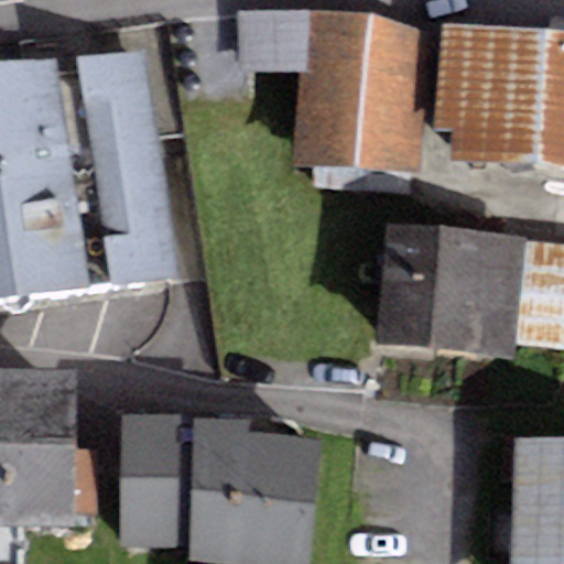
[(306,73),(310,11),(238,14),(239,74),(297,72),(306,73)]
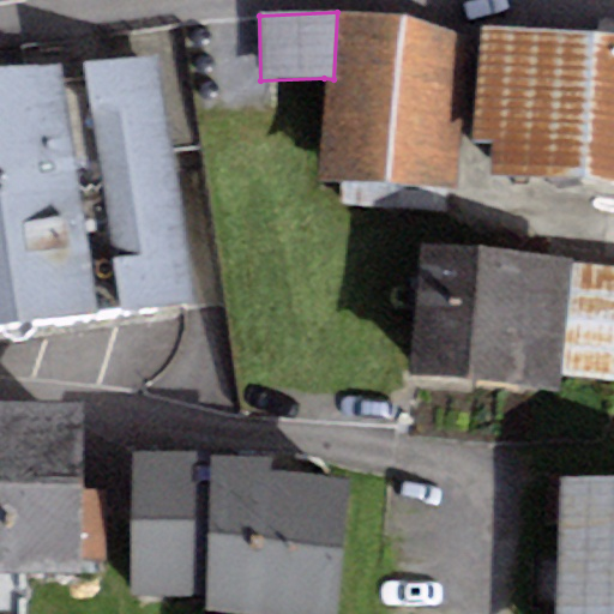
[(476,31),(337,12),(333,79),(324,78),(320,182),(455,188),(476,31)]
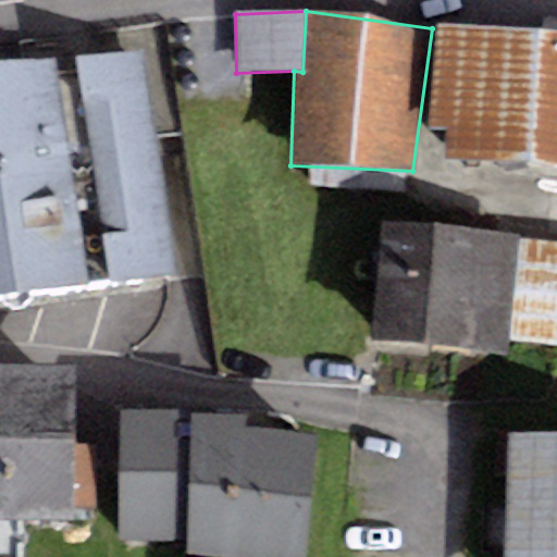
[(22,65),(0,67),(0,181),(161,162),(158,135),(180,133),(165,24),(19,42),(22,65)]
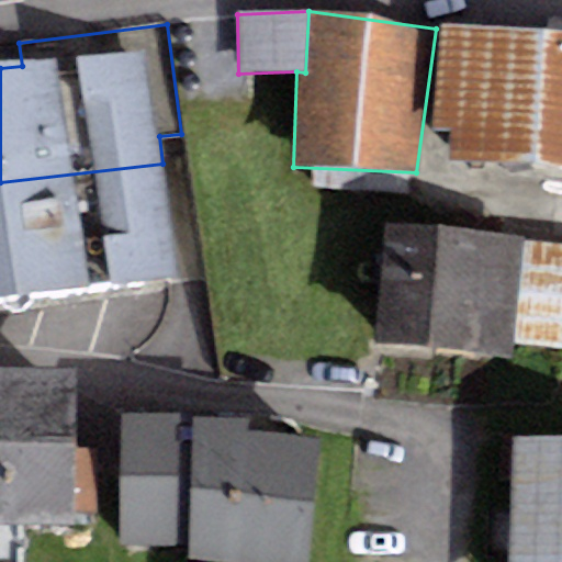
[(561,32),(442,24),(435,132),(448,133),(446,156),(561,164),(561,32)]
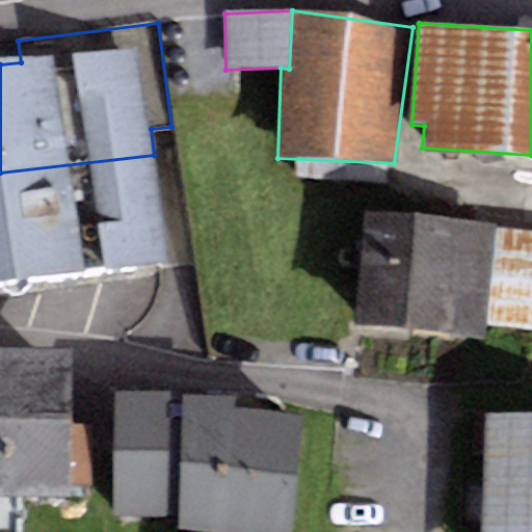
[(154,155),(0,173),(0,281),(166,262),(154,155)]
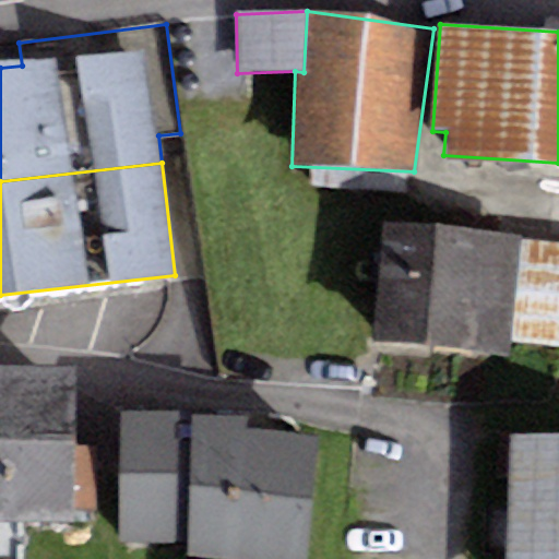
[(521,235),(384,224),(375,346),(510,357),(511,346),(520,244),(521,235)]
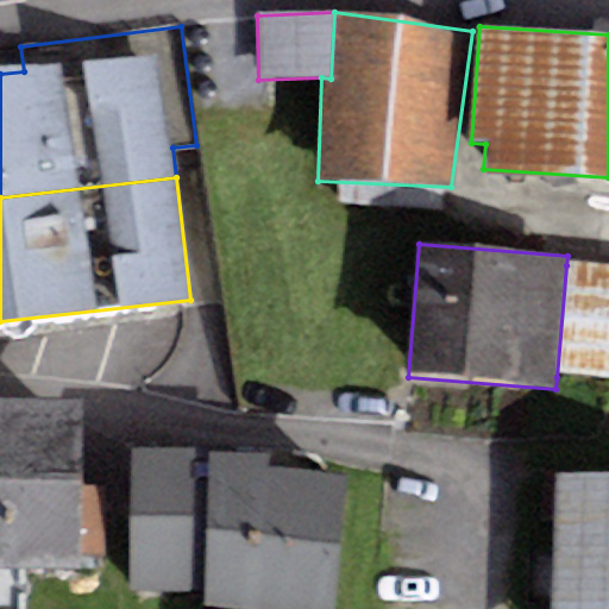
[(608,269),(566,265),(557,377),(608,381),(608,269)]
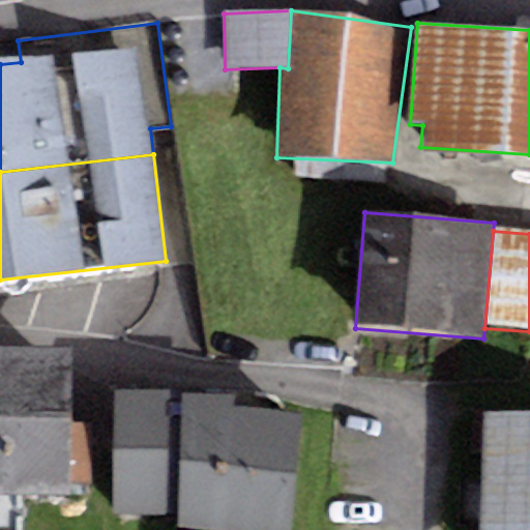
[(0,492),(69,493),(69,347),(0,347),(0,492)]
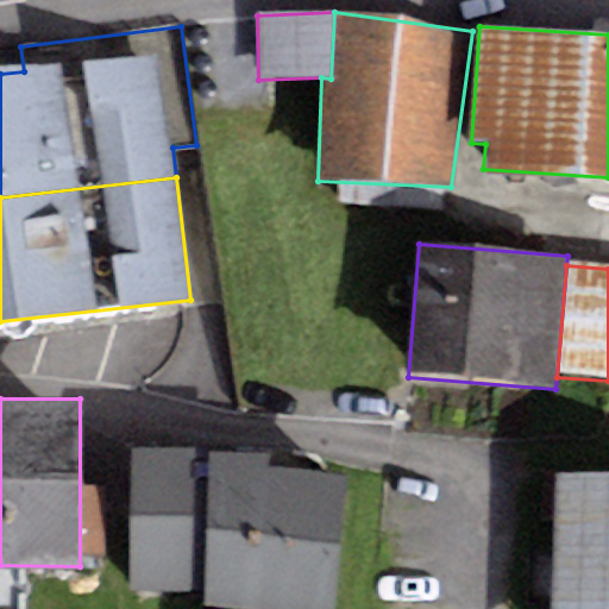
[(276,454),(211,453),(214,446),(131,449),(124,592),(205,592),(205,606),(238,608),(337,608),(355,479),(275,473),(276,454)]
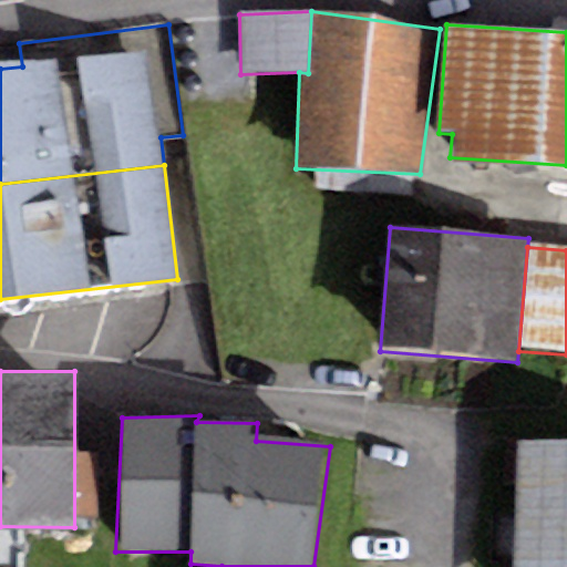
[(566,566),(566,440),(516,440),(515,566),(566,566)]
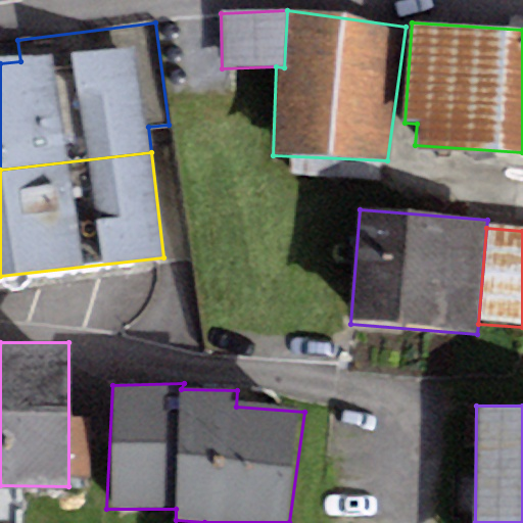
All buildings are outlined.
